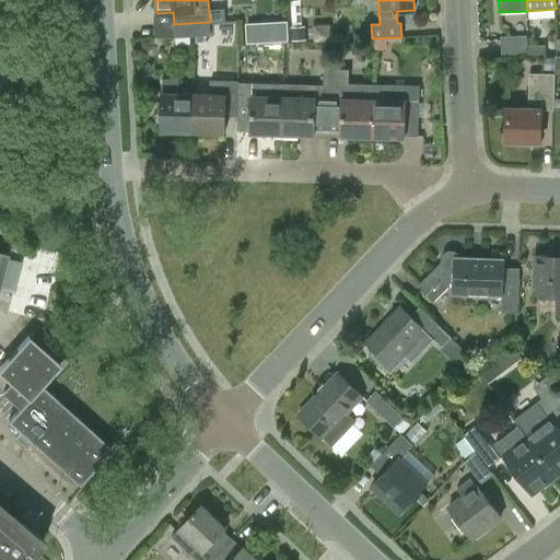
[(174,37),(210,35),(210,22),(174,24),(174,37)]
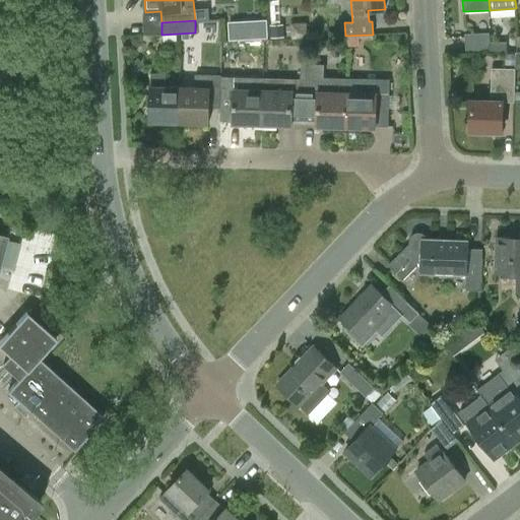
[(253,22),(253,37),(267,36),(267,22),(253,22)]
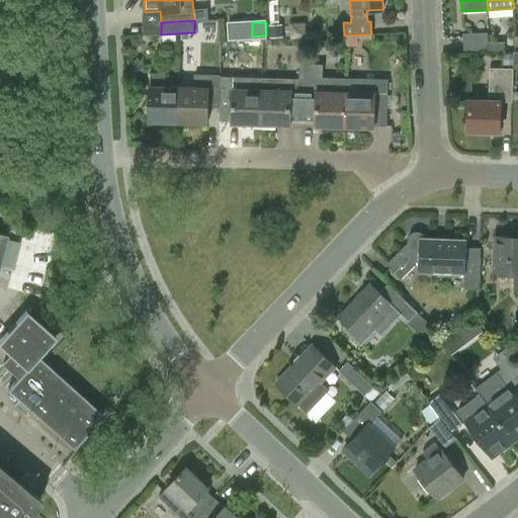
[(269,36),(282,35),(282,23),(269,23),(269,36)]
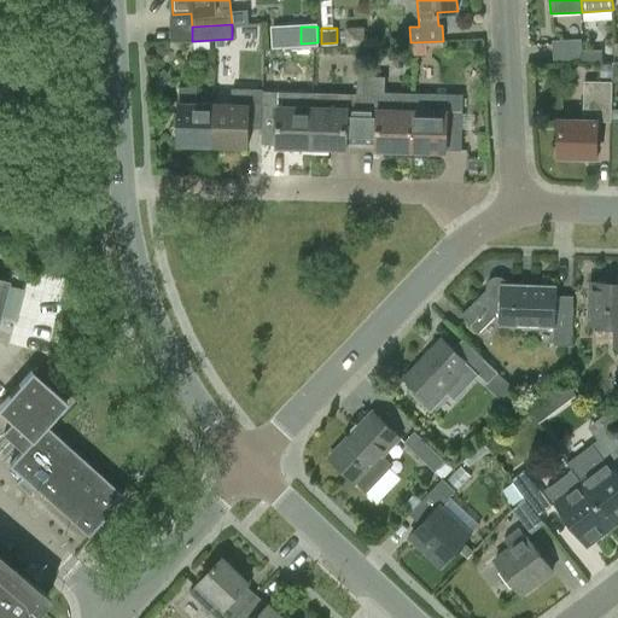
[(426,46),(443,45),(443,41),(410,42),(410,54),(426,54),(426,46)]
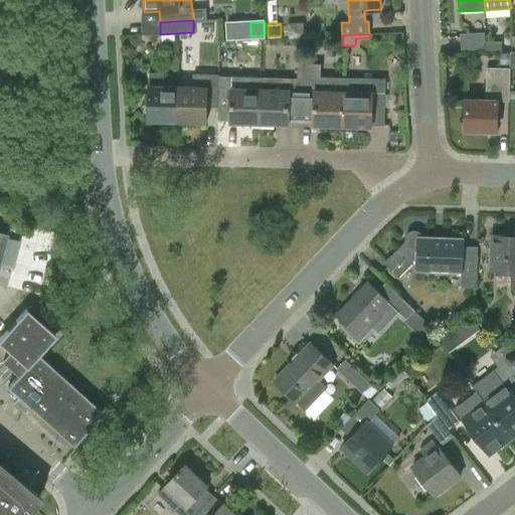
[(485,51),(485,41),(485,34),(460,35),(461,52),(468,51),(485,51)]
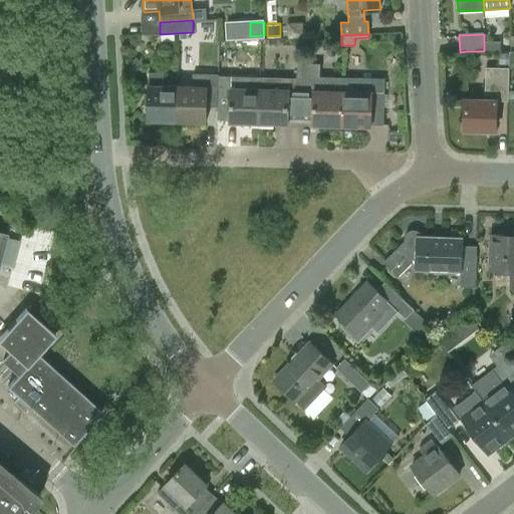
[(484,41),(484,51),(501,51),(500,41),(484,41)]
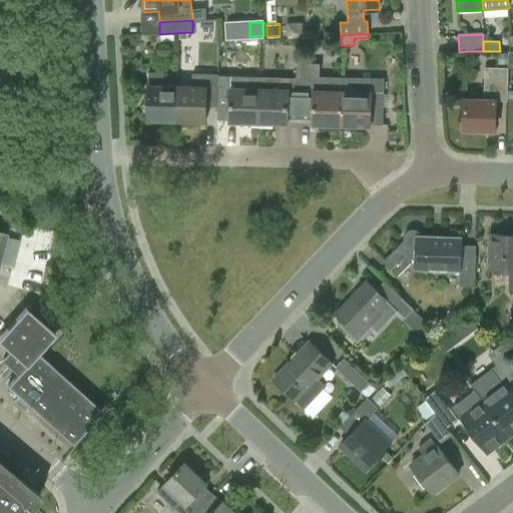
[(507,63),(507,53),(498,53),(498,63),(507,63)]
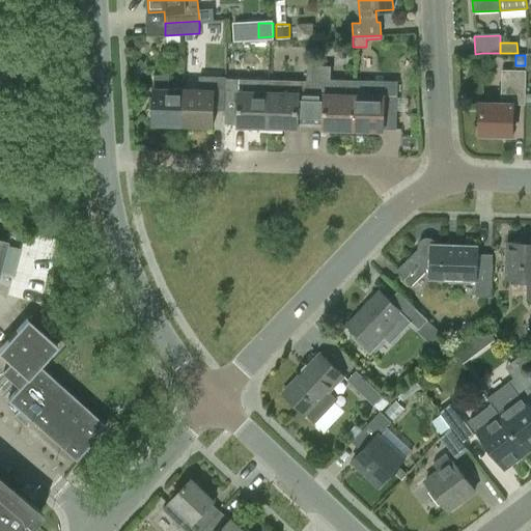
[(269,90),(268,128),(298,129),(298,126),(310,127),(312,65),(307,65),(307,81),(269,80),(269,90)]
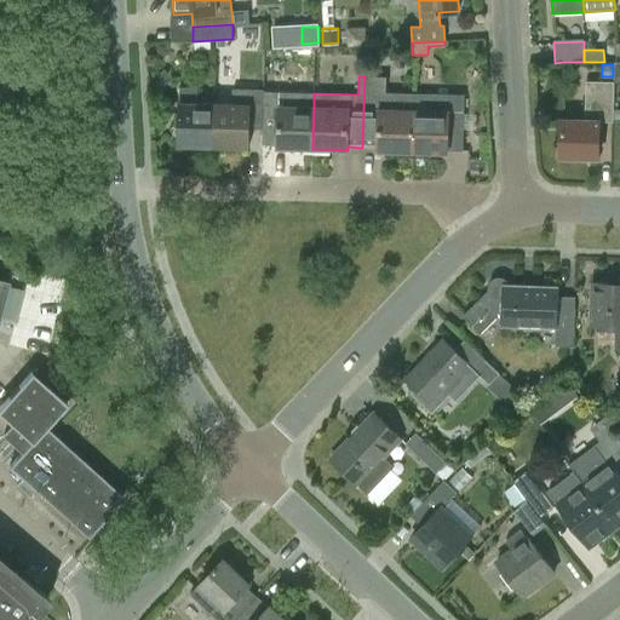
[(365,76),(362,148),(377,148),(377,150),(412,151),(414,92),(386,92),(386,78),(365,76)]
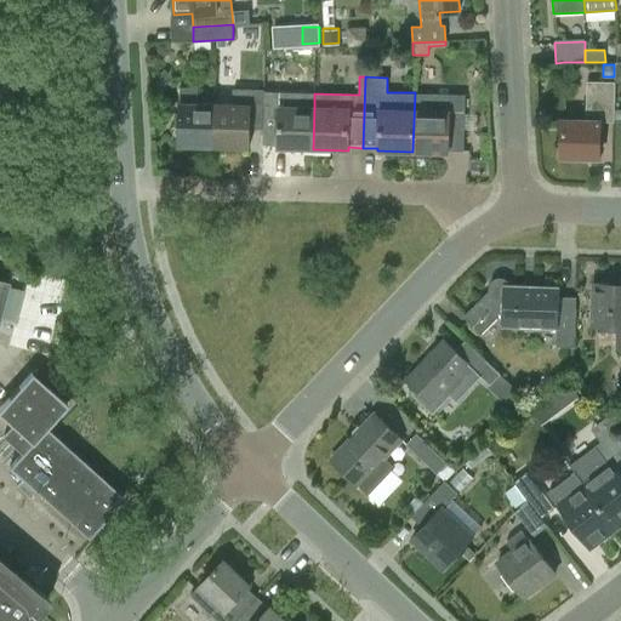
[(599,157),(600,121),(614,123),(614,120),(615,109),(615,83),(587,81),(586,120),(562,119),(560,157),(599,157)]
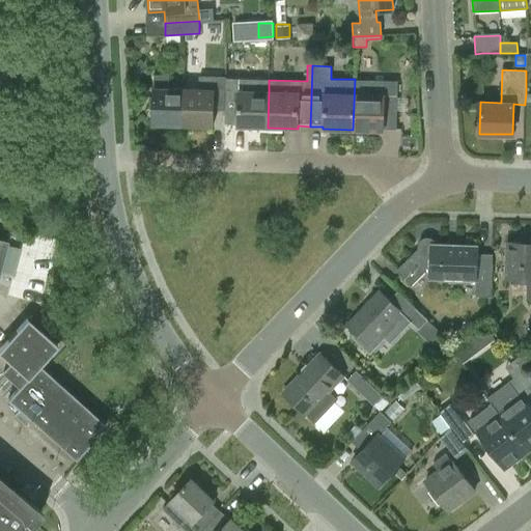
[(183,126),(184,88),(168,88),(169,75),(154,75),(152,124),(183,126)]
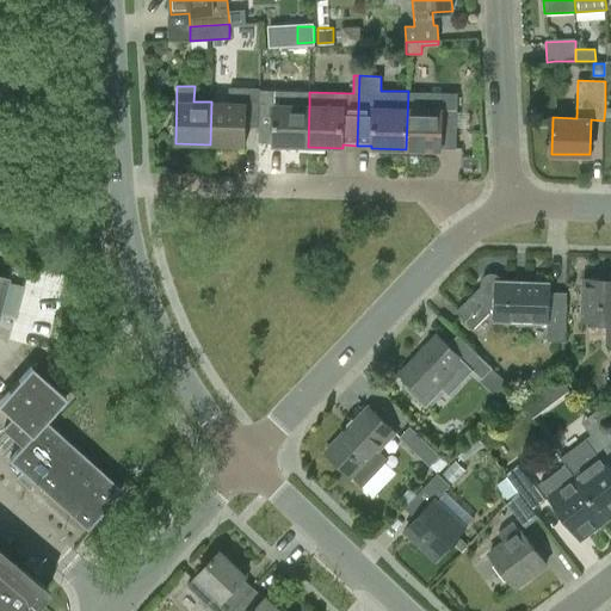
[(229,103),(211,102),(210,144),(245,146),(246,127),(258,127),(259,127),(260,90),(260,88),(259,88),(229,87),(229,103)]
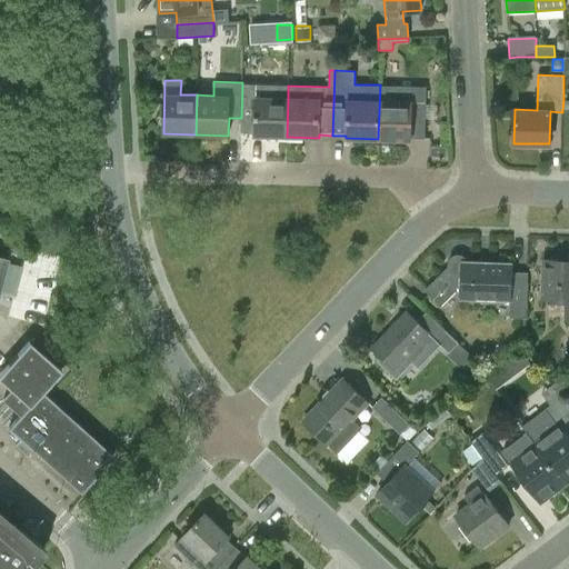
[(288,97),(288,86),(242,83),(241,118),(241,132),(255,133),(255,136),(287,137),(288,97)]
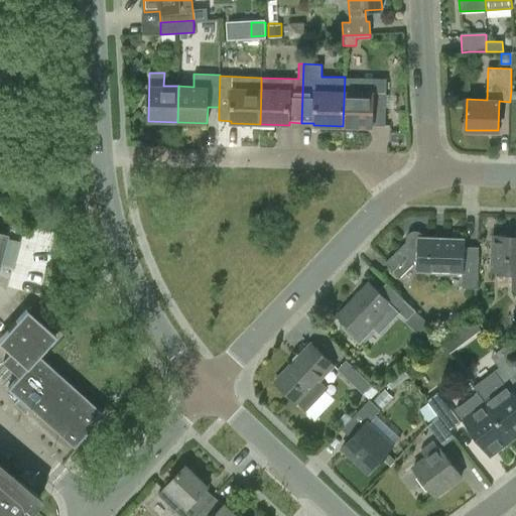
[(385,125),(386,79),(345,77),(343,126),(372,127),(373,124),(385,125)]
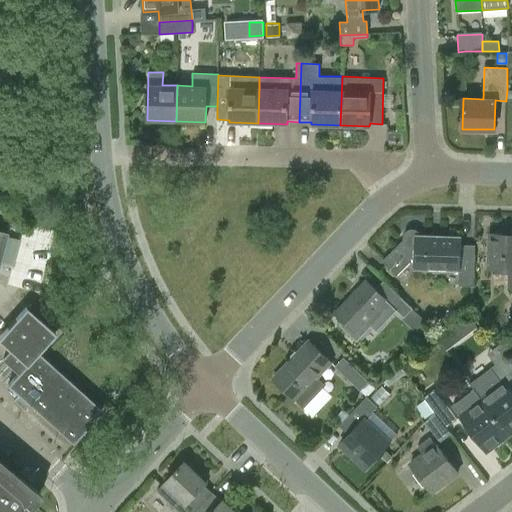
[(383,261),(397,275),(410,262),(415,262),(414,268),(461,270),(460,286),(473,286),(475,245),(462,245),(462,237),(421,236),(420,234),(419,232),(418,231),(416,230),(415,229),(413,229),(411,229),(409,229),(408,230),(407,231),(406,231),(405,233),(404,234),(404,236),(403,238),(404,239),(383,261)]
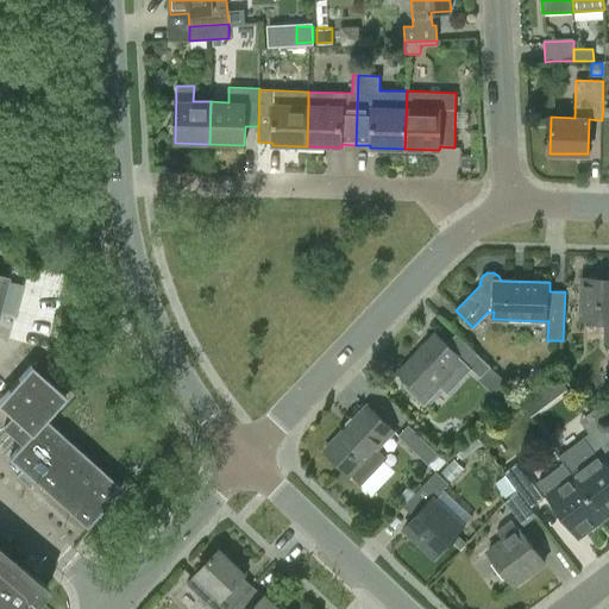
[(581,319),(603,320),(603,343),(608,343),(608,278),(582,278),(581,319)]
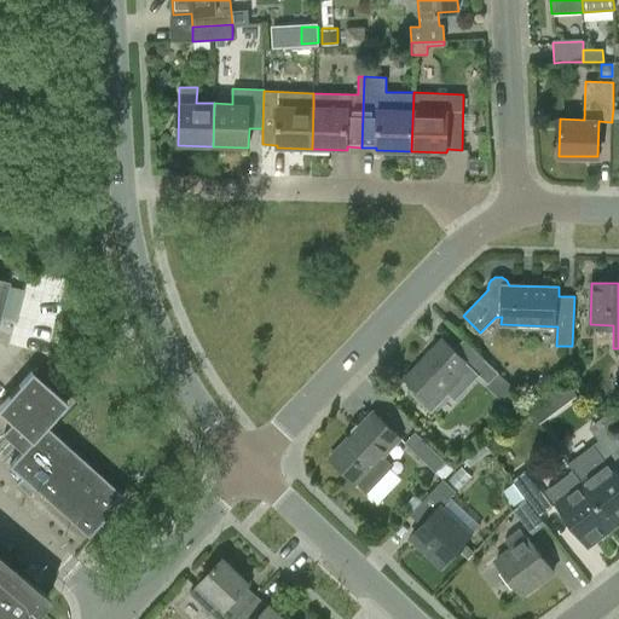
[(431,403),(467,364),(489,383),(499,374),(463,339),(453,350),(443,339),(405,379),(431,403)]
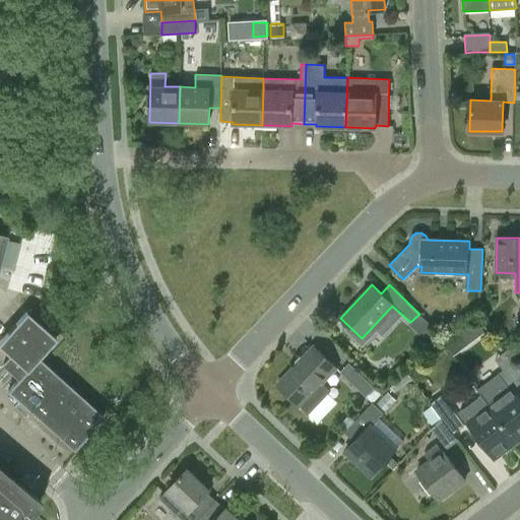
[(33,317),(27,312),(26,311),(0,340),(0,347),(10,356),(3,365),(19,379),(7,391),(19,401),(13,406),(24,416),(29,410),(73,449),(103,416),(39,359),(42,356),(57,338),(33,317)]
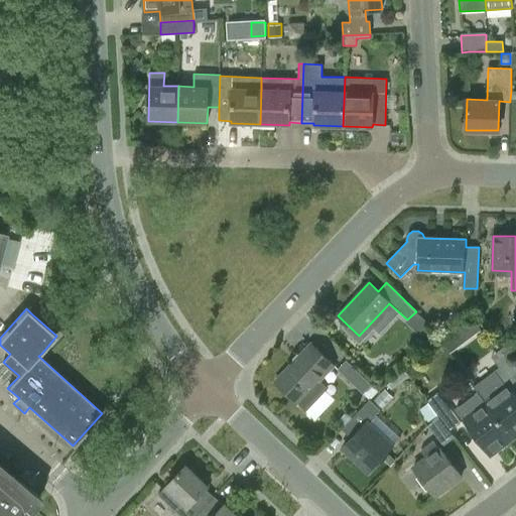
[(476,317),(459,331),(467,341),(484,328),(476,317)]
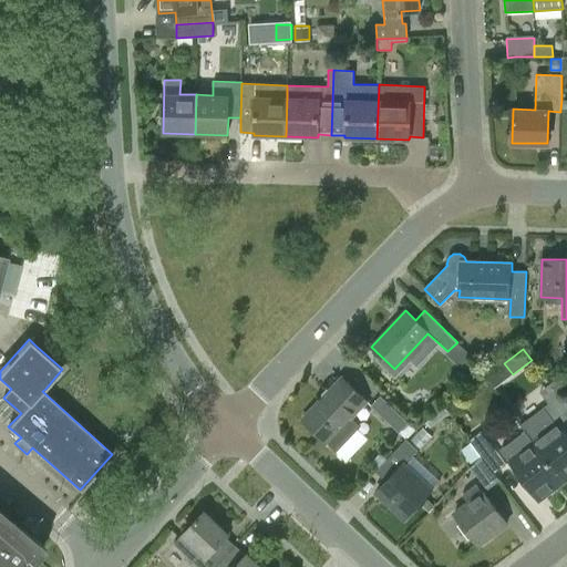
[(482,370),(470,364),(465,374),(477,380),(482,370)]
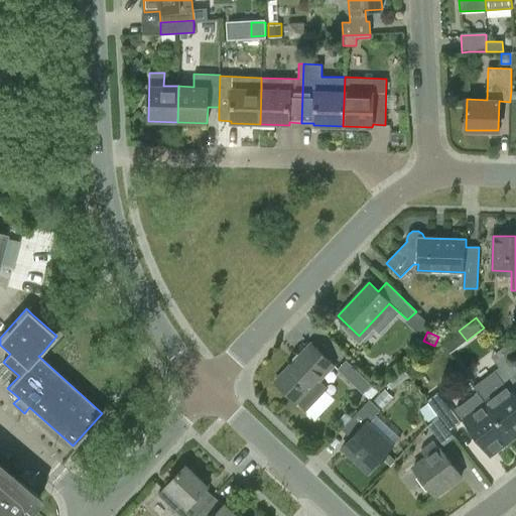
[(515,354),(515,345),(514,343),(506,349),(512,357),(515,354)]
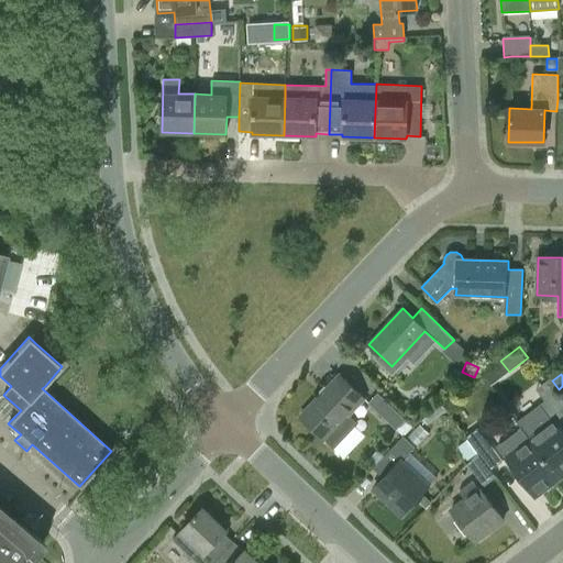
[(300,416),(324,439),(334,448),(357,423),(349,415),(364,398),(340,375),(300,416)]
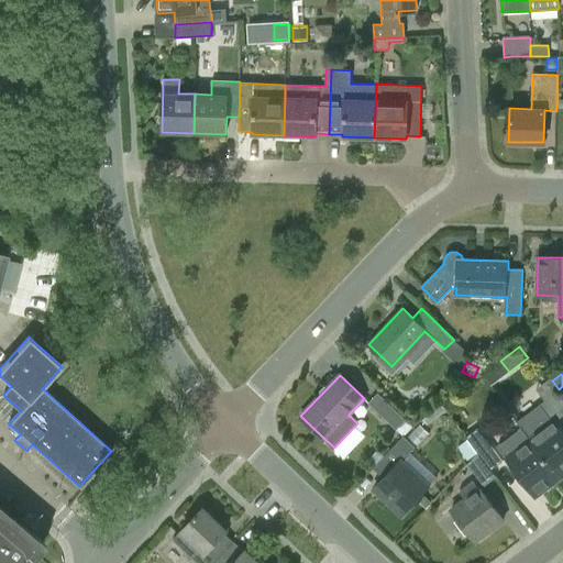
[(529,439),(559,477),(562,473),(562,433),(554,421),(562,414),(562,399),(548,379),(536,388),(544,400),(516,421),(529,439)]
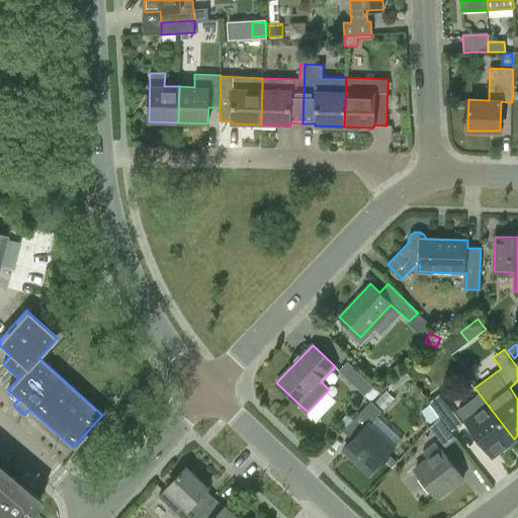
[(373,385),(347,361),(339,370),(364,395),(373,385)]
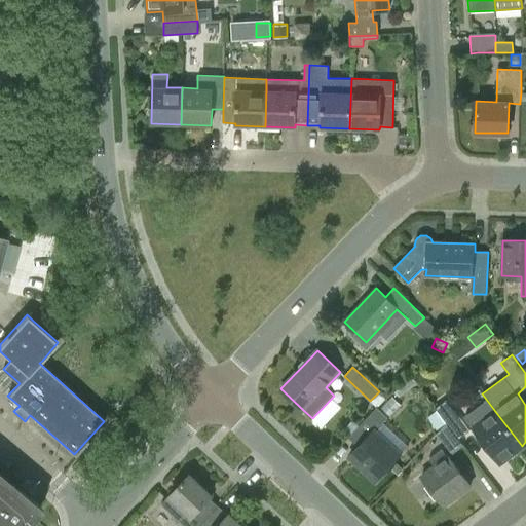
[(446,400),(435,408),(446,423),(447,423),(458,439),(468,430),(446,400)]
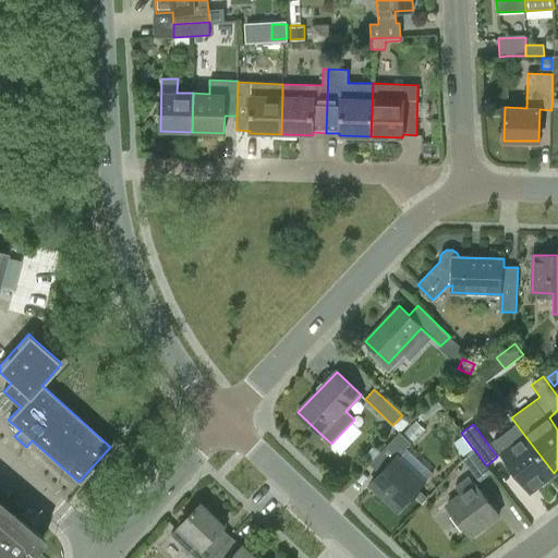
[(398,457),(405,449),(411,444),(399,433),(393,438),(370,463),(379,473),(370,484),(398,510),(425,482),(398,457)]
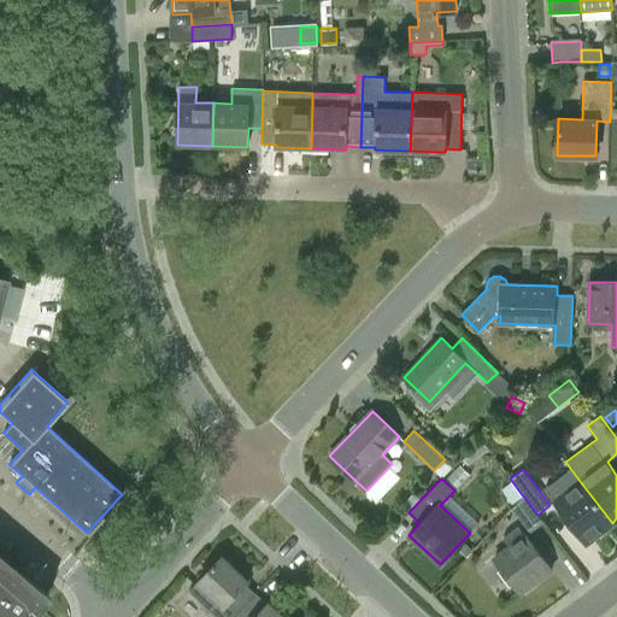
[(612,523),(580,481),(554,500),(586,542),(612,523)]
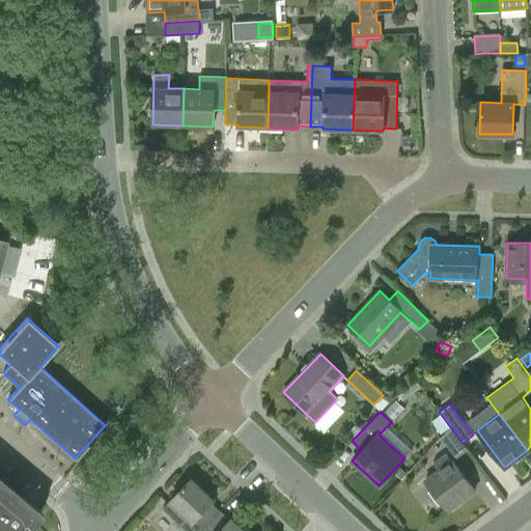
[(441,438),(455,457),(468,449),(463,443),(451,427),(450,427),(441,438)]
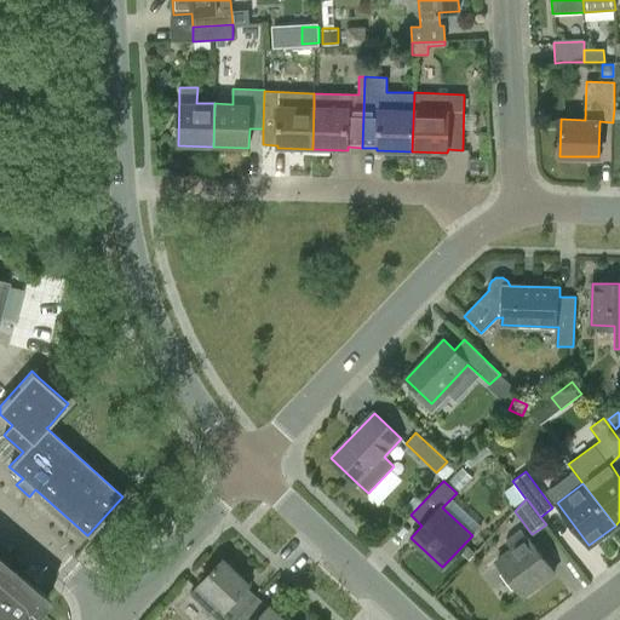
[(511,550),(497,561),(523,596),(555,573),(528,538),(522,528),(517,532),(505,541),(511,550)]
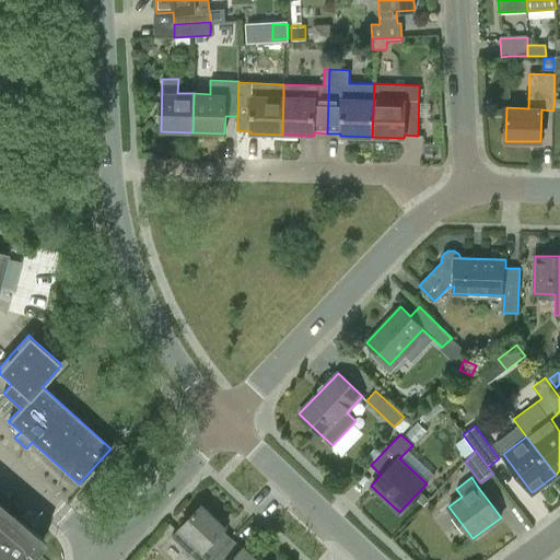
[(211,559),(225,546),(233,538),(223,529),(225,528),(201,505),(181,527),(172,536),(190,555),(196,559),(211,559)]
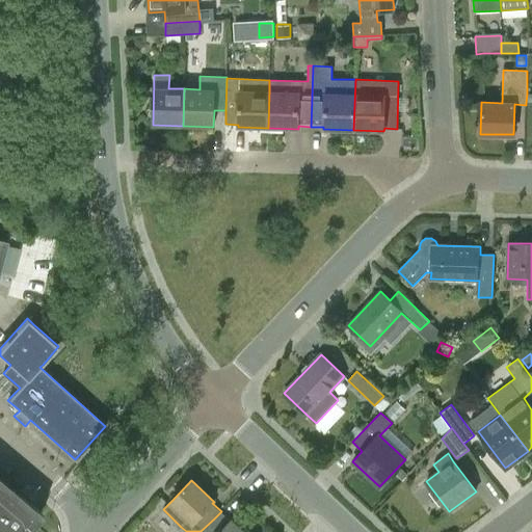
[(0,531),(21,531),(36,514),(0,483),(0,531)]
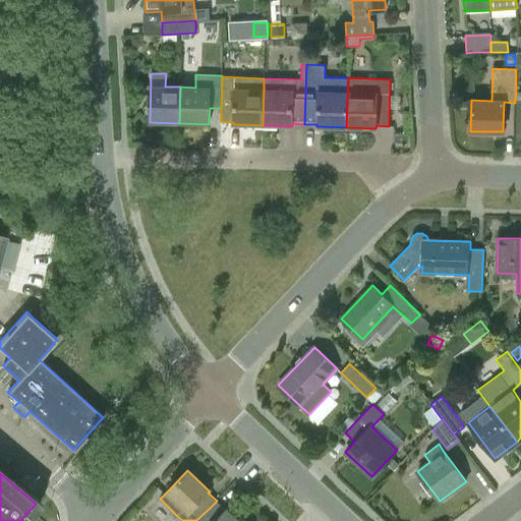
[(240,520),(227,508),(226,510),(217,501),(210,508),(196,520),(240,520)]
